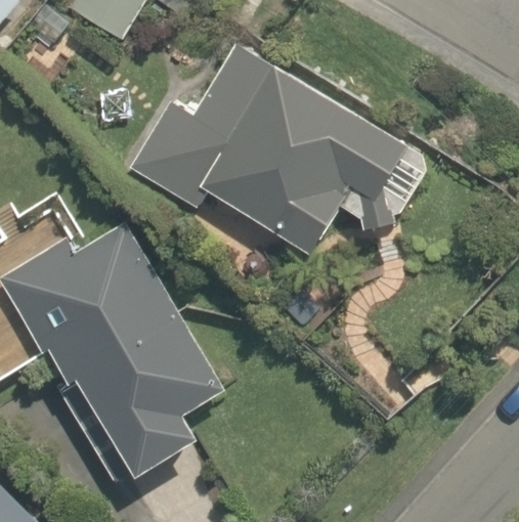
[(0,23),(19,0),(0,0),(0,23)]
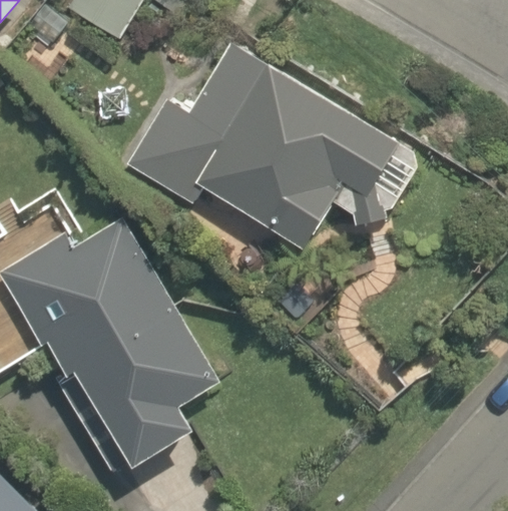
[(67,0),(65,4),(119,38),(143,0),(67,0)]
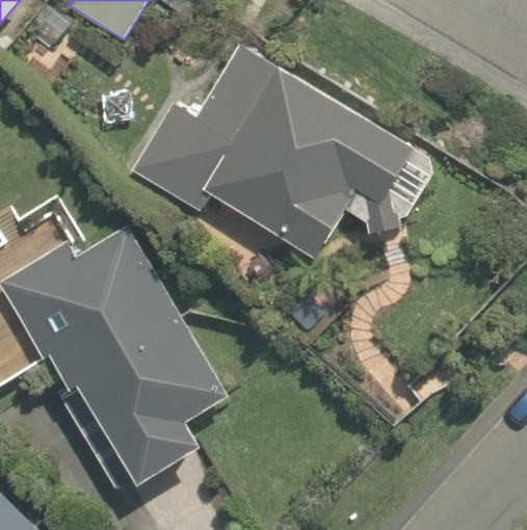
[(158,0),(183,16),(192,0),(158,0)]
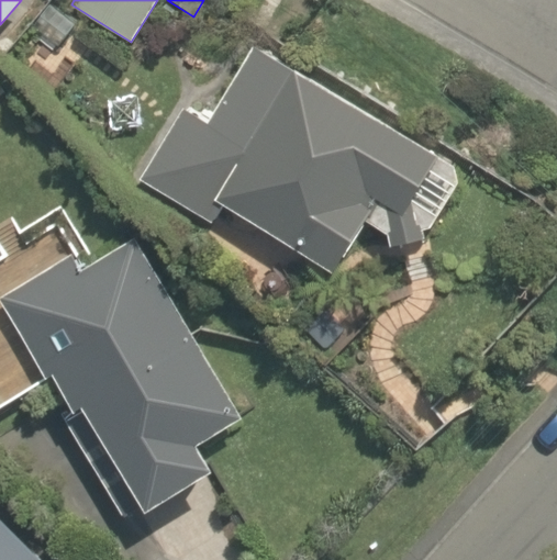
[(452,164),(255,43),(203,126),(181,113),(140,181),(212,225),(225,204),(336,273),(365,225),(386,235),(389,248),(425,237),(421,227),(430,228),(455,186),(452,164)]
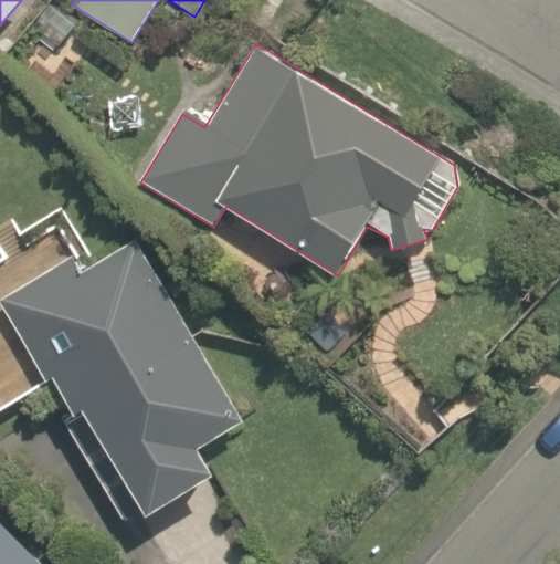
[(64,415),(125,519),(146,507),(149,513),(214,473),(200,448),(244,421),(136,238),(78,272),(71,258),(0,300),(0,303),(46,380),(54,376),(73,409),(64,415)]
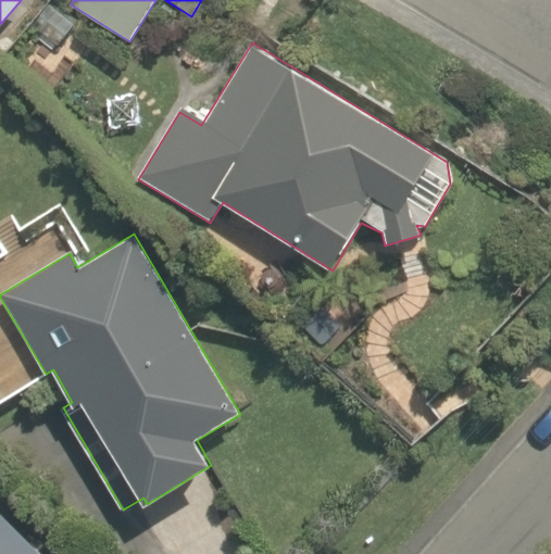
[(46,553),(2,515),(0,517),(0,553),(46,553)]
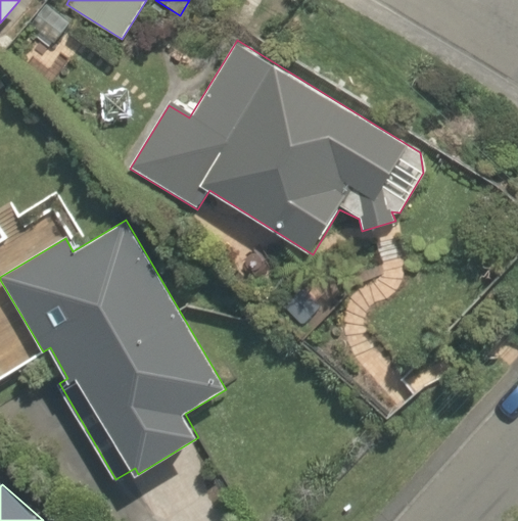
All buildings are outlined.
